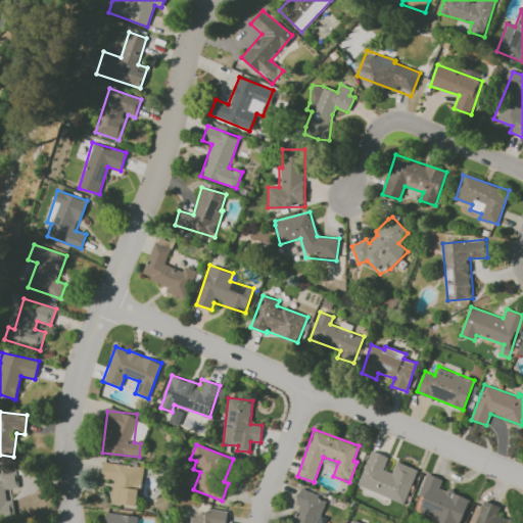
[(405,504),(417,469),(396,462),(392,472),(383,469),(388,457),(371,449),(358,486),(405,504)]
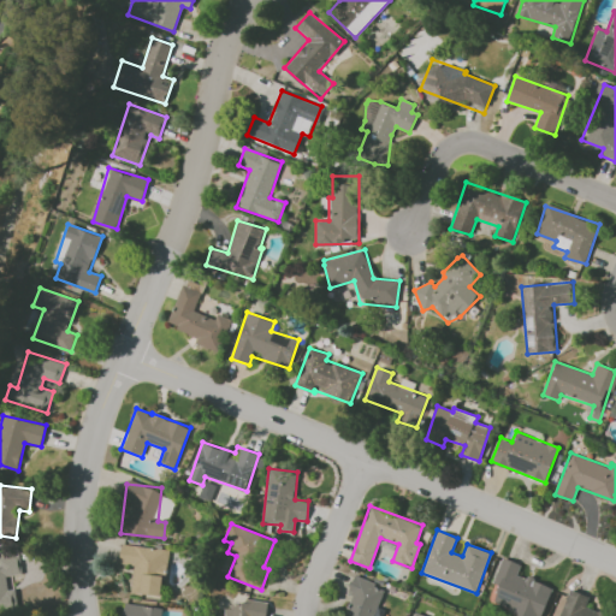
[(167,550),(122,544),(119,563),(134,566),(130,593),(161,597),(167,550)]
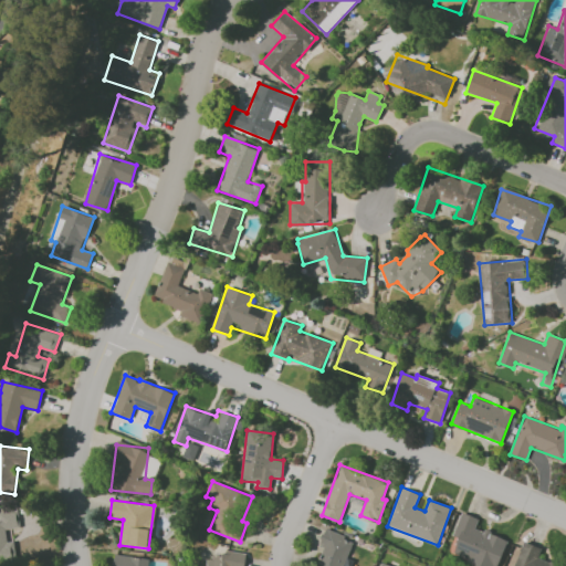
[(0,562),(16,561),(13,541),(7,542),(6,530),(20,527),(18,510),(0,512),(0,562)]
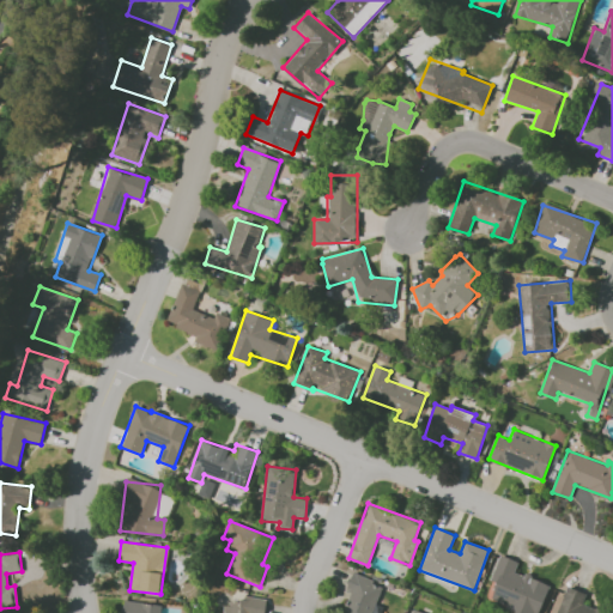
[(539,612),(548,583),(515,572),(519,560),(498,554),(491,581),(496,582),(490,602),(521,612),(539,612)]
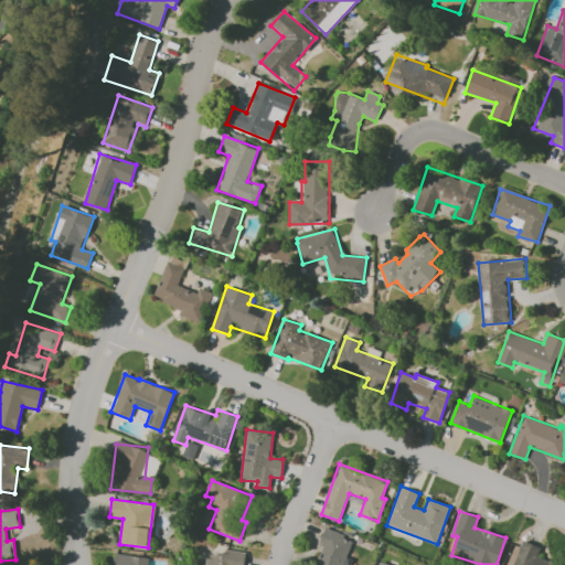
[(342,564),(352,537),(323,529),(318,545),(322,546),(316,564),(342,564)]
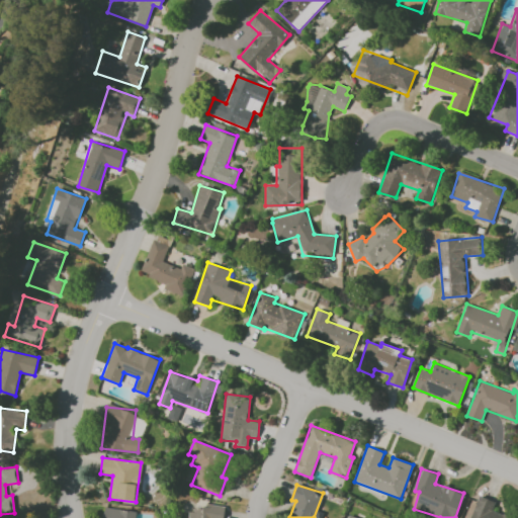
[(496,501),(477,495),(468,517),(513,517),(493,511),(496,501)]
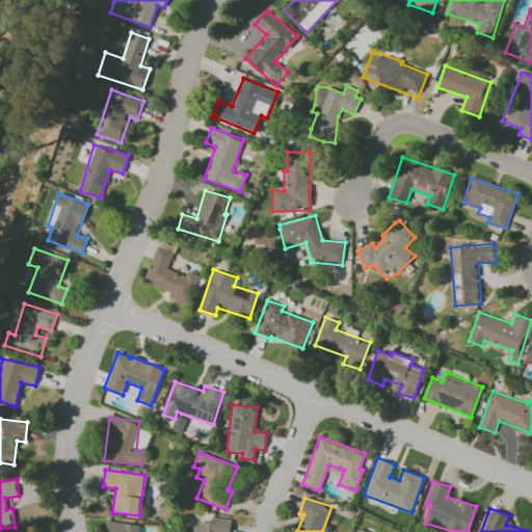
[(232,531),(225,514),(190,529),(191,531),(232,531)]
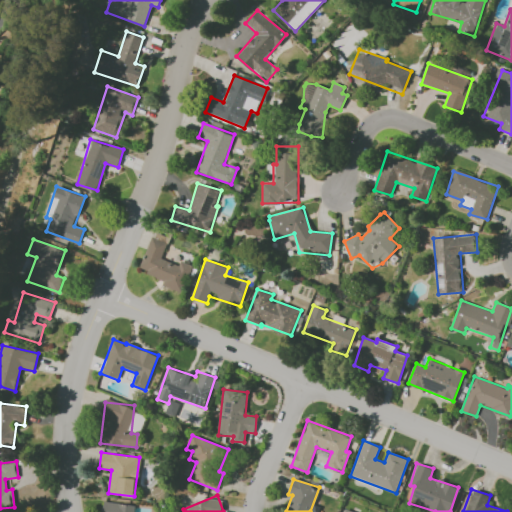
[(133,511),(135,505),(103,500),(101,511),(133,511)]
